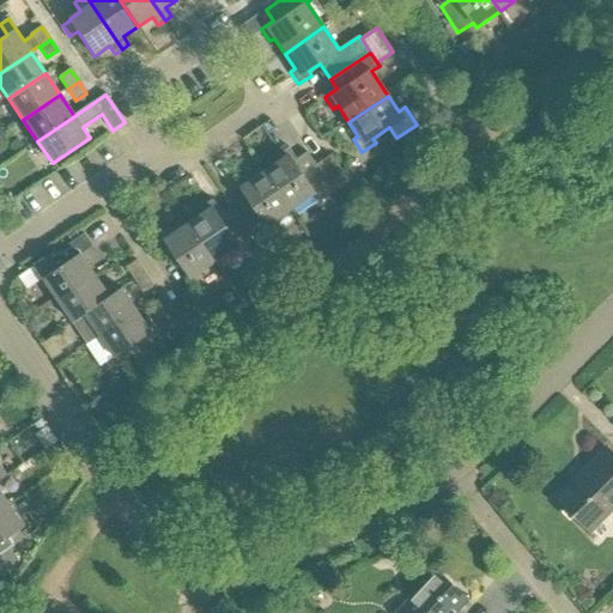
[(279,162),(265,171),(291,211),(313,195),(319,204),(334,193),(316,165),(308,155),(298,162),(289,149),(275,157),(279,162)]
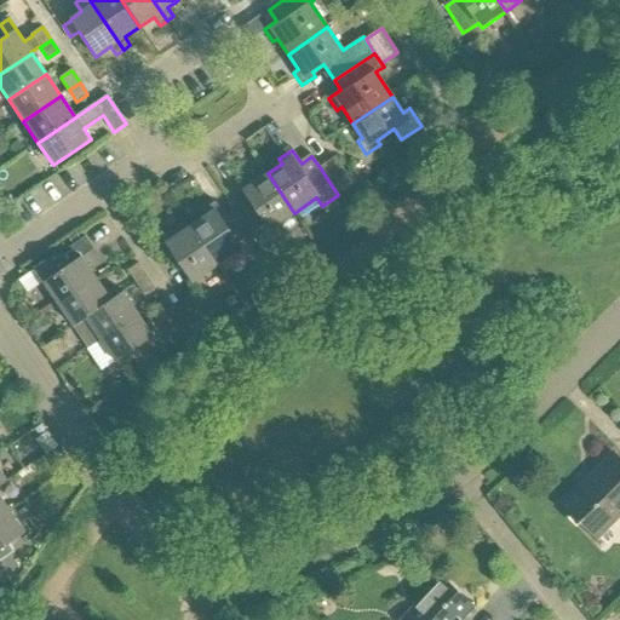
[(334,158),(320,167),(338,195),(352,184),(334,158)]
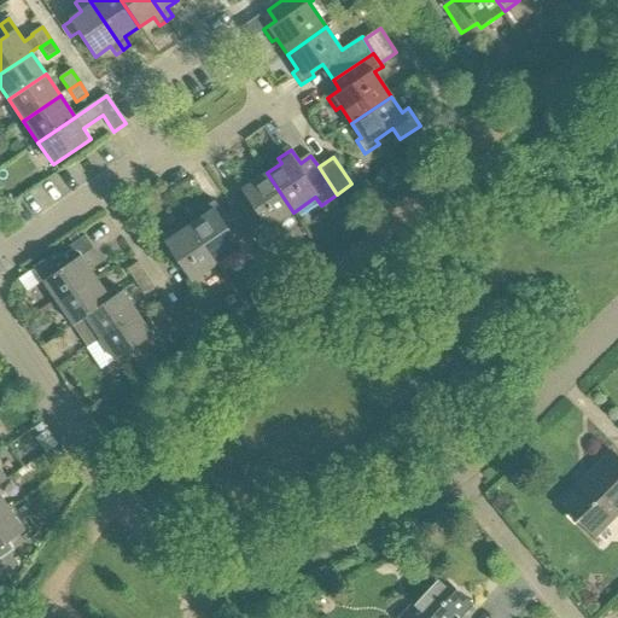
[(15,196),(27,190),(15,165),(3,170),(15,196)]
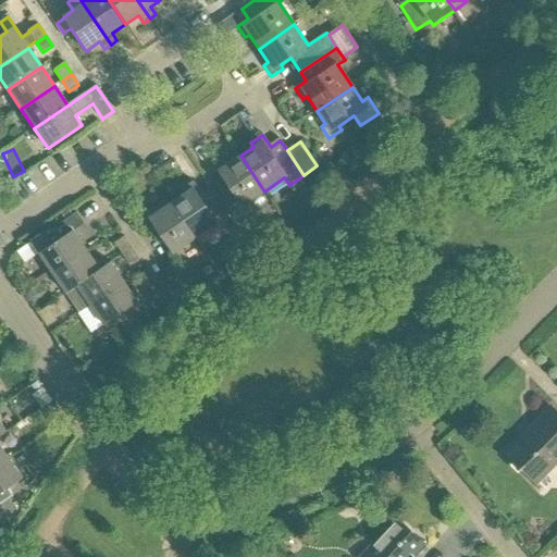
[(220,180),(210,186),(233,219),(237,217),(239,214),(237,203),(239,201),(243,206),(264,192),(240,156),(226,165),(223,161),(212,169),(220,180)]
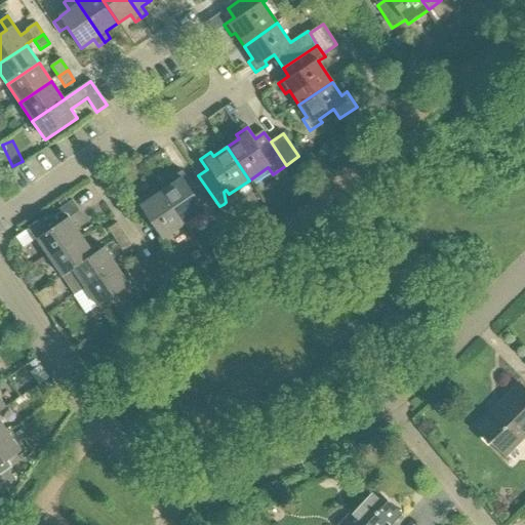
[(174,183),(161,192),(184,225),(204,211),(201,207),(207,203),(212,209),(219,206),(198,175),(189,182),(182,171),(171,178),(174,183)]
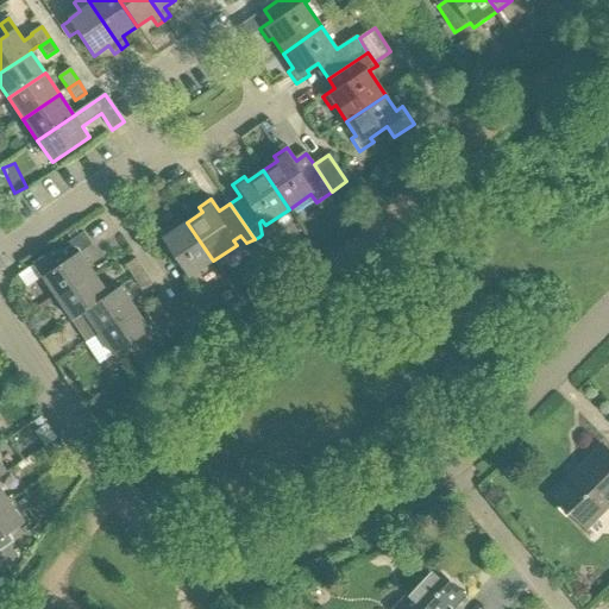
[(213,261),(187,223),(171,232),(169,227),(156,237),(165,250),(169,246),(189,277),(213,261)]
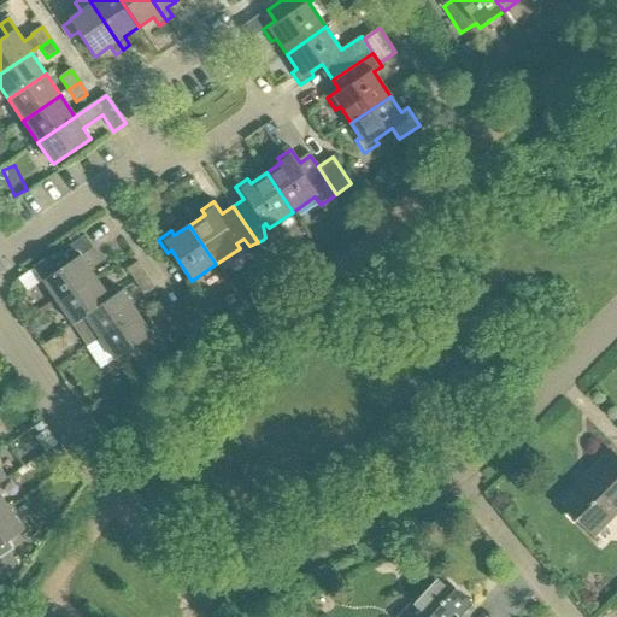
[(34,268),(59,304),(97,278),(81,257),(93,248),(84,236),(58,254),(56,252),(34,268)]
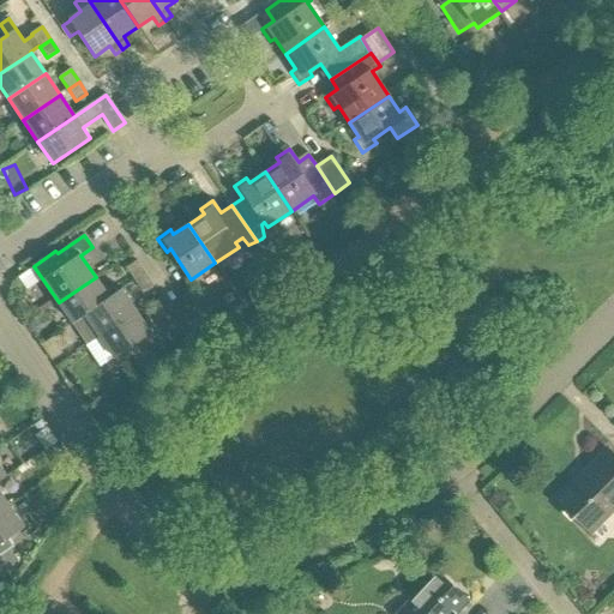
[(126,269),(134,281),(145,274),(137,262),(126,269)]
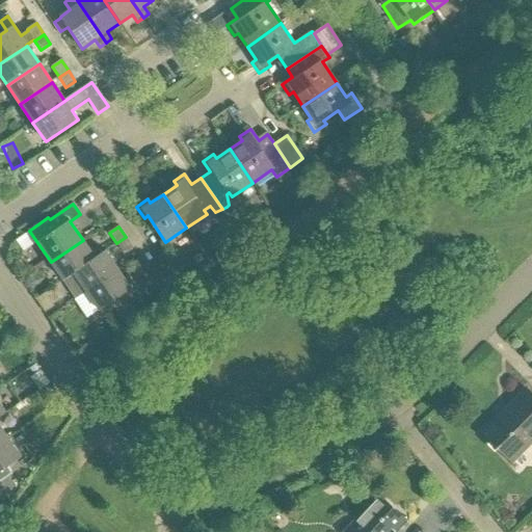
[(126,237),(116,243),(124,254),(133,247),(126,237)]
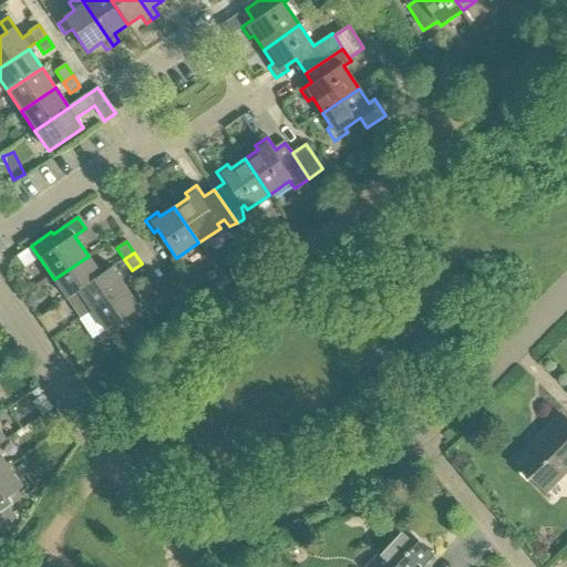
[(54,279),(68,299),(79,291),(102,276),(101,275),(89,256),(54,279)]
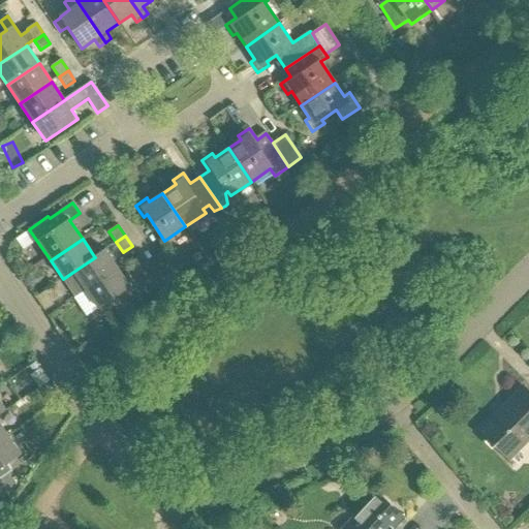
[(75,297),(86,290),(118,268),(104,249),(94,256),(95,257),(73,272),(63,279),(75,297)]
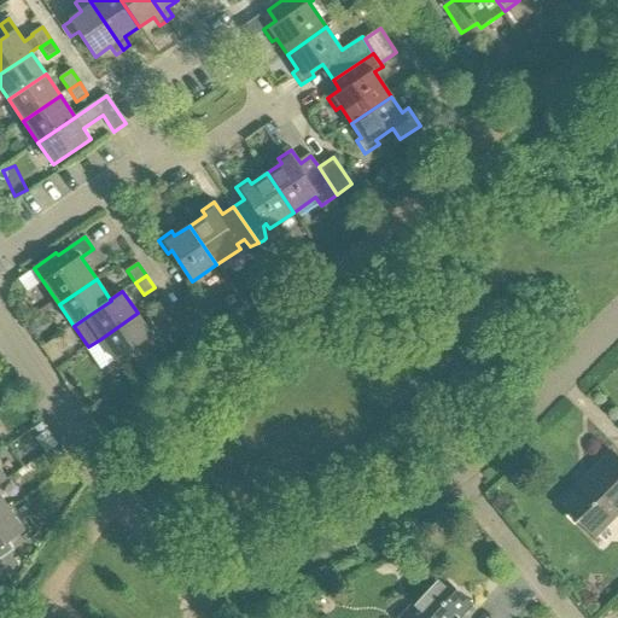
[(196,291),(182,299),(202,328),(215,319),(196,291)]
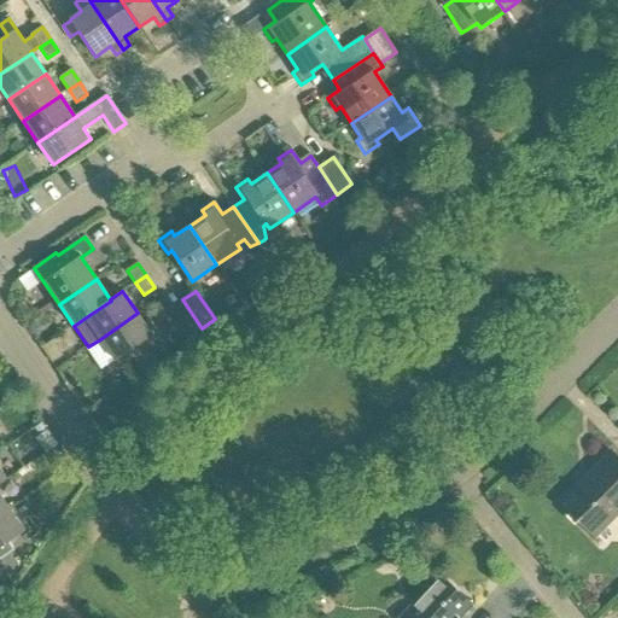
[(202,328),(182,299),(169,309),(196,348),(209,339),(202,328)]
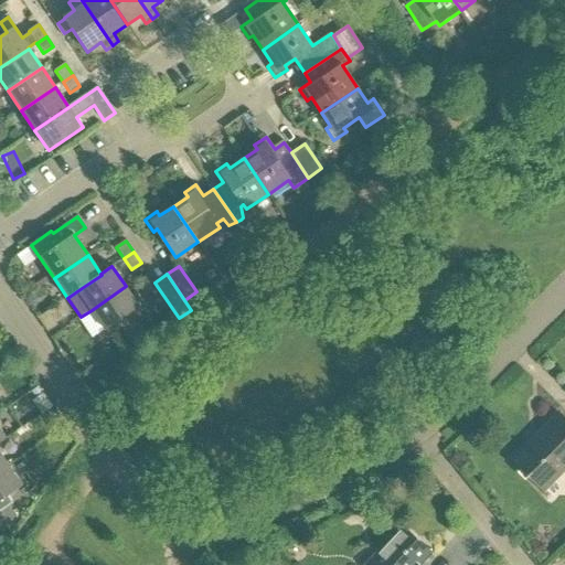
[(126,286),(92,310),(105,330),(130,313),(132,317),(147,307),(137,294),(132,297),(126,286)]
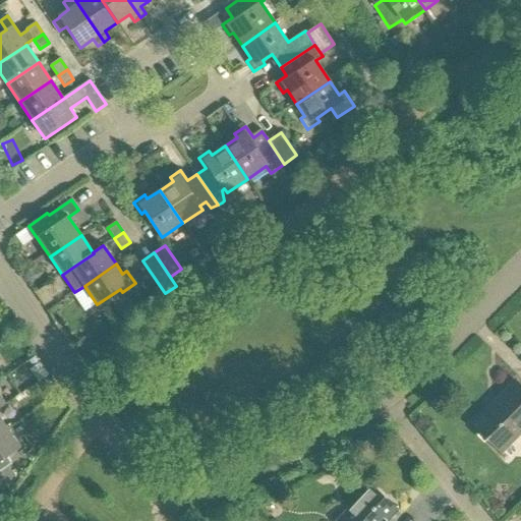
[(41,362),(36,356),(29,361),(33,367),(41,362)]
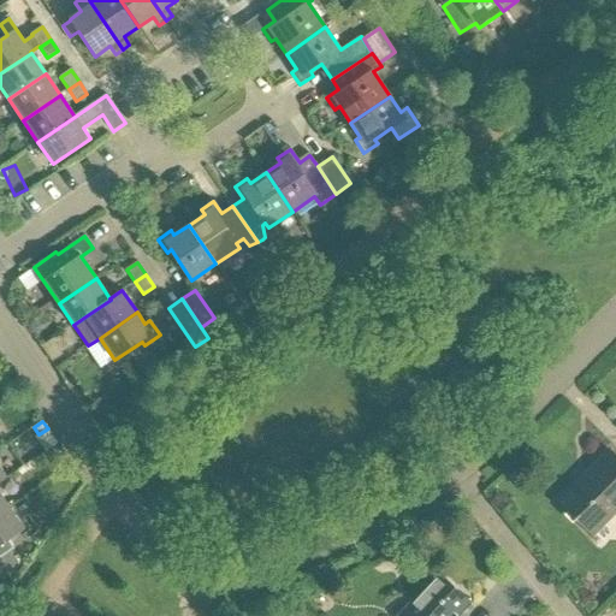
[(558,502),(591,534),(615,509),(615,457),(609,451),(558,502)]
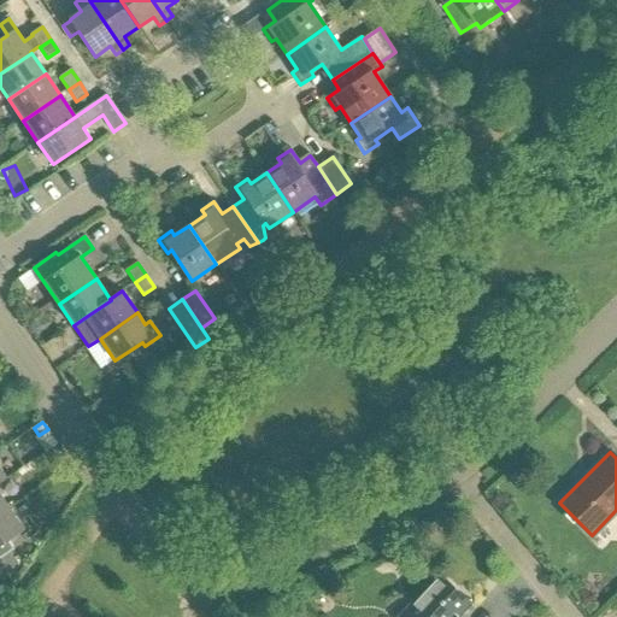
[(10,509),(0,515),(0,547),(24,530),(10,509)]
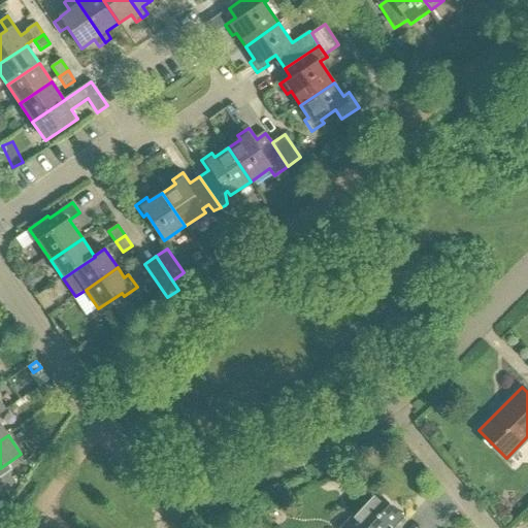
[(390,527),(403,515),(377,491),(342,527),(390,527)]
